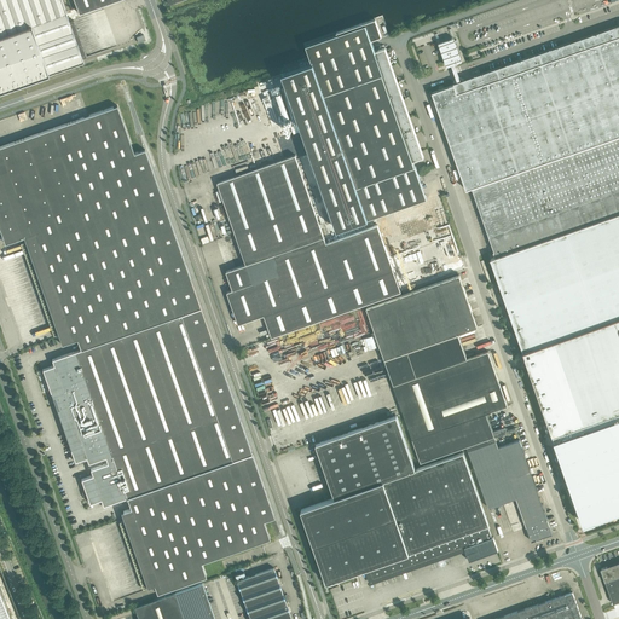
[(0,0),(0,91),(84,62),(82,58),(86,57),(74,19),(69,21),(68,17),(62,0),(0,0)]
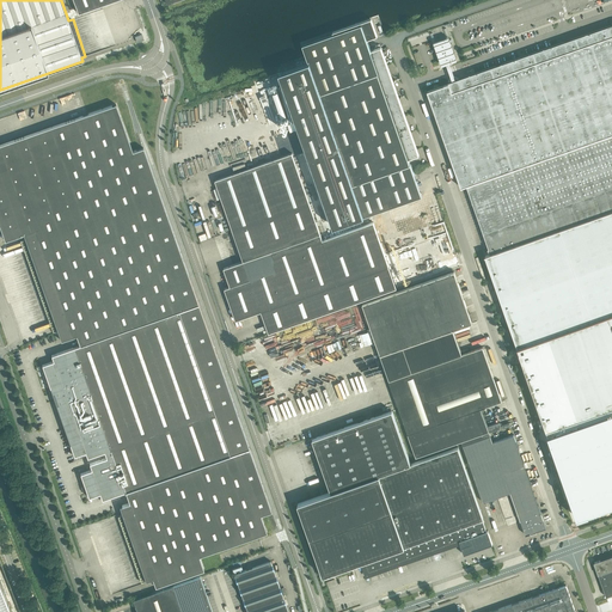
[(73,0),(79,13),(115,0),(73,0)]
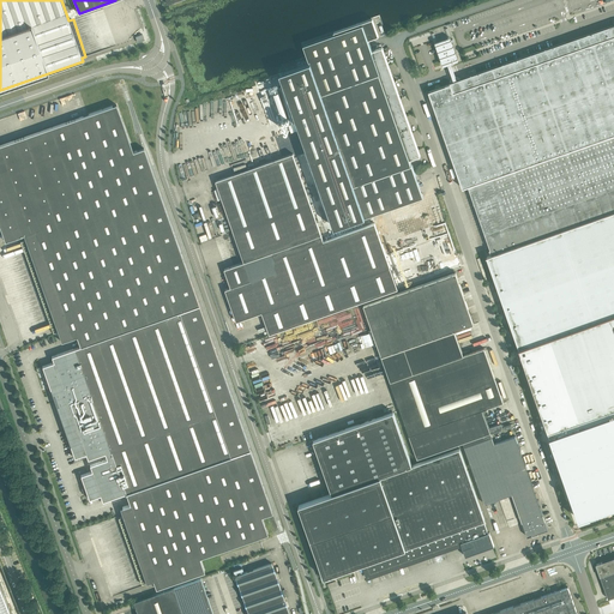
[(277,86),(274,89),(283,118),(288,116),(284,106),(288,104),(293,119),(295,118),(290,103),(292,103),(298,120),(290,122),(293,130),(295,128),(300,127),(335,227),(362,217),(423,196),(422,192),(420,186),(419,181),(416,175),(415,170),(414,169),(413,164),(411,164),(410,161),(410,160),(413,158),(421,155),(419,150),(419,149),(416,143),(415,138),(413,133),(413,131),(410,126),(409,121),(407,115),(407,114),(404,109),(403,103),(401,98),(401,97),(398,92),(397,86),(395,82),(395,80),(393,76),(391,70),(389,65),(389,64),(387,59),(385,53),(383,48),(383,47),(380,48),(373,50),(373,49),(369,41),(369,40),(375,37),(379,36),(377,30),(373,18),(335,31),(333,32),(335,34),(304,44),(307,55),(309,62),(298,66),(296,67),(284,71),(281,73),(288,94),(286,95),(282,96),(283,98),(282,100),(277,86)]
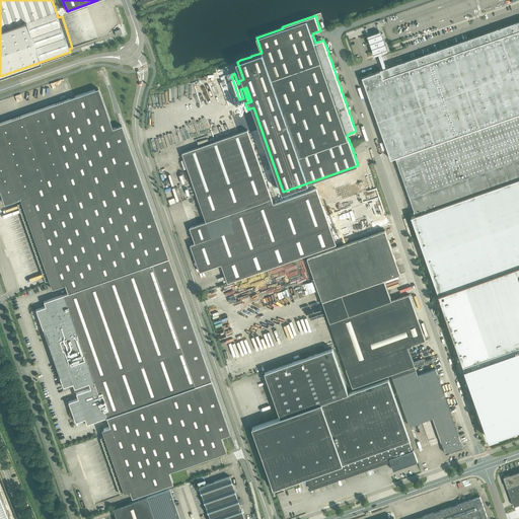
[(368,75),(363,77),(366,86),(372,103),(372,104),(382,132),(388,151),(390,154),(390,155),(390,156),(391,158),(395,157),(396,157),(415,210),(415,211),(414,211),(415,213),(416,215),(412,216),(412,217),(416,228),(417,230),(436,284),(436,286),(439,294),(443,304),(443,305),(445,311),(459,352),(460,354),(463,364),(465,368),(476,399),(477,404),(490,438),(518,427),(518,19),(518,20),(518,21),(516,21),(496,29),(467,39),(447,47),(445,47),(443,48),(442,48),(440,49),(438,50),(409,60),(403,62),(400,63),(398,63),(389,66),(389,67),(387,66),(386,66),(385,64),(385,63),(384,62),(382,56),(381,54),(381,53),(386,52),(387,51),(380,31),(379,31),(378,32),(376,32),(372,34),(370,35),(369,35),(368,35),(375,56),(376,55),(379,54),(379,55),(380,57),(382,63),(382,64),(382,65),(383,67),(382,68),(381,70),(380,70),(381,71),(375,73),(368,75)]
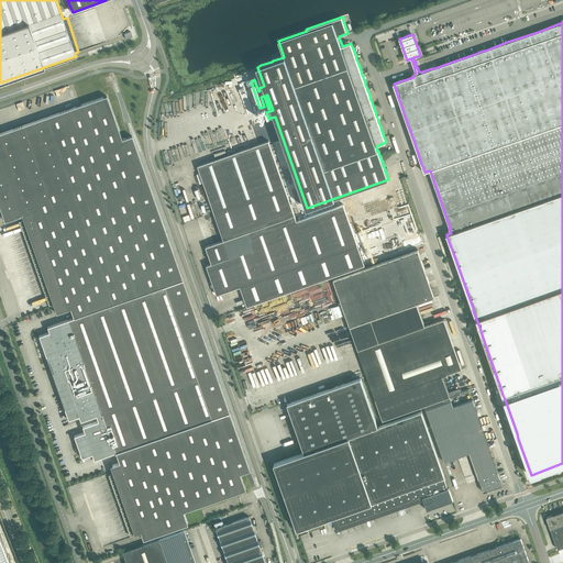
[(107,96),(0,133),(0,207),(4,221),(22,216),(23,220),(20,221),(50,305),(53,304),(56,313),(70,308),(74,318),(47,327),(50,332),(40,335),(68,419),(79,416),(85,414),(86,419),(97,416),(98,421),(83,427),(85,432),(75,435),(83,457),(92,453),(95,460),(116,452),(119,462),(110,465),(113,473),(109,474),(131,536),(141,532),(143,540),(188,523),(183,511),(245,489),(240,473),(246,471),(247,471),(250,470),(249,467),(231,416),(132,135),(130,136),(129,136),(122,139),(107,96)]
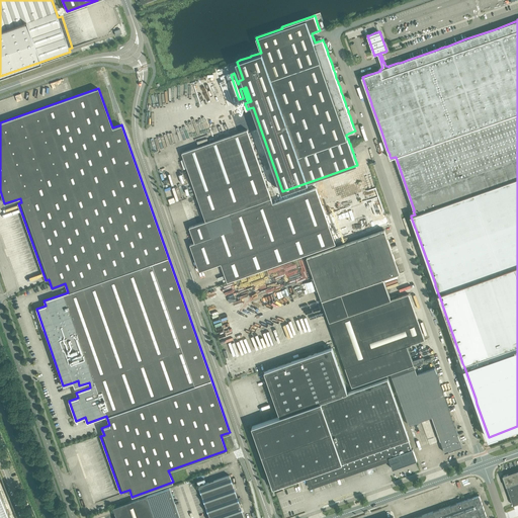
[(189,227),(195,242),(190,244),(200,271),(329,226),(316,188),(273,203),(248,130),(182,153),(206,221),(189,227)]
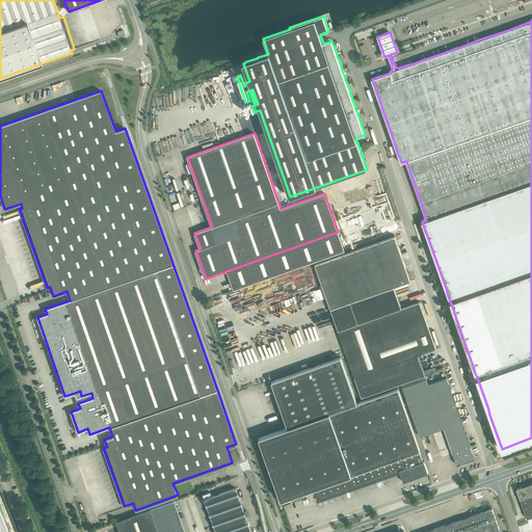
[(362,397),(401,383),(420,436),(444,428),(457,464),(475,458),(469,440),(449,384),(447,378),(428,384),(426,376),(435,372),(435,371),(435,368),(434,367),(424,371),(418,354),(436,348),(420,301),(402,308),(394,286),(410,281),(395,236),(315,264),(339,330),(338,330),(362,397)]
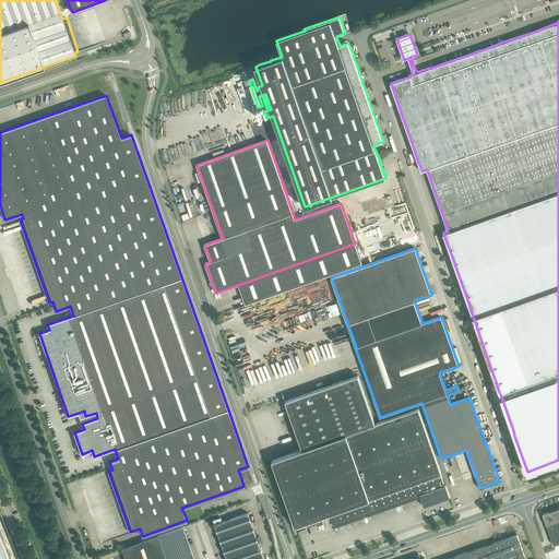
[(302,449),(272,460),(292,513),(290,513),(295,526),(323,516),(322,515),(326,514),(330,523),(336,521),(341,520),(344,519),(347,518),(351,516),(355,514),(358,513),(363,512),(365,511),(369,510),(387,503),(391,502),(394,501),(397,499),(401,498),(405,497),(413,495),(414,494),(419,491),(420,497),(423,502),(425,507),(425,506),(425,504),(435,501),(438,500),(449,496),(450,497),(447,487),(445,488),(444,486),(445,485),(444,485),(440,474),(441,474),(418,408),(380,421),(378,423),(376,424),(358,375),(341,381),(334,383),(286,401),(302,448),(302,449)]
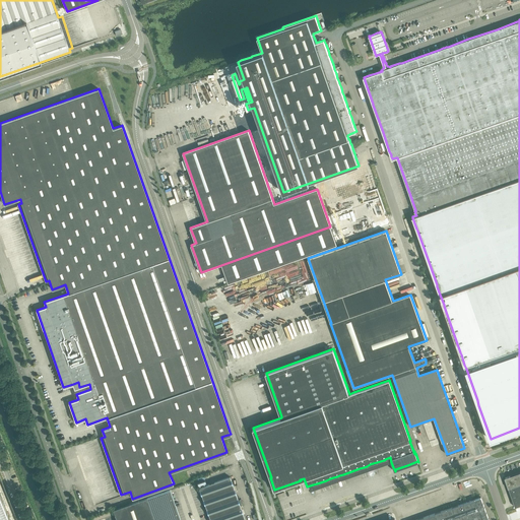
[(509,489),(515,507),(519,505),(519,472),(510,476),(506,477),(505,477),(509,489)]
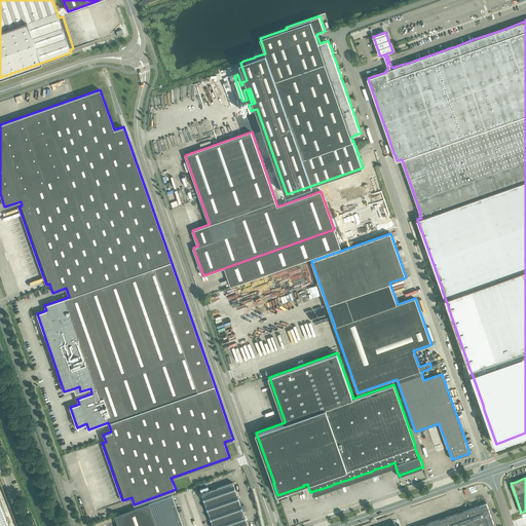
[(201,493),(213,525),(248,525),(232,482),(207,491),(201,493)]
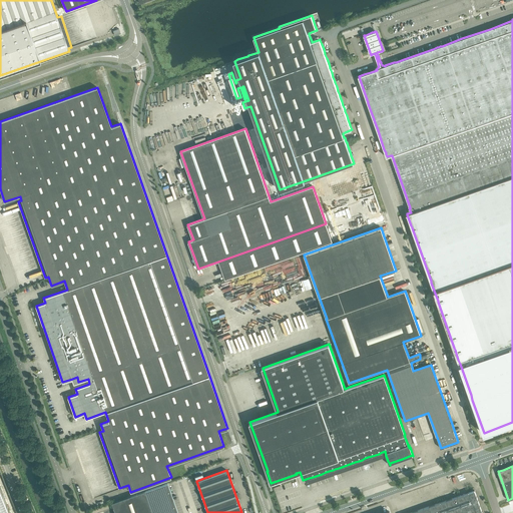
[(177,512),(167,483),(111,503),(114,512),(177,512)]
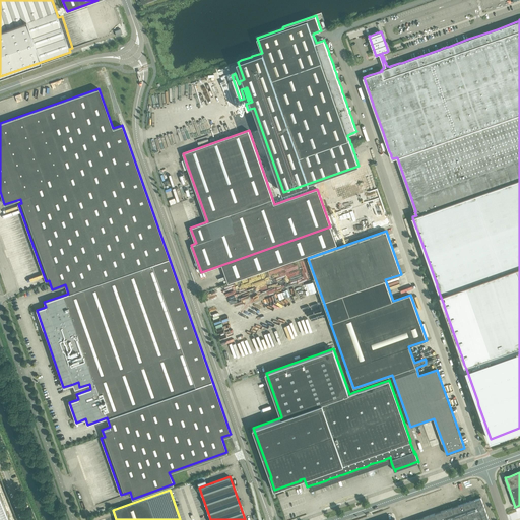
[(0,519),(9,519),(0,496),(0,519)]
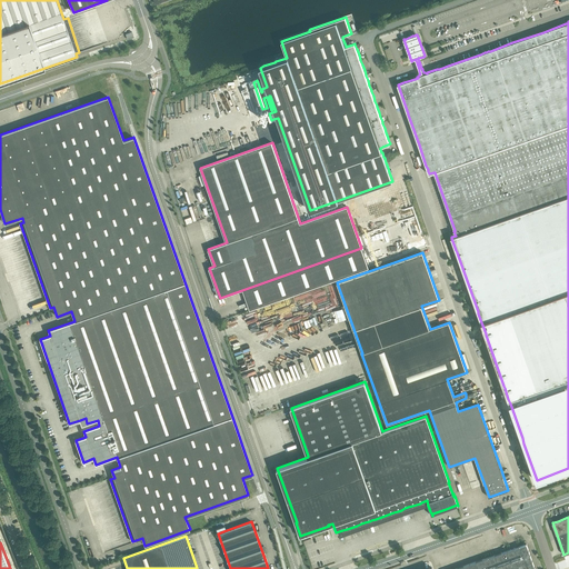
[(453,568),(536,568),(527,543),(453,568)]
